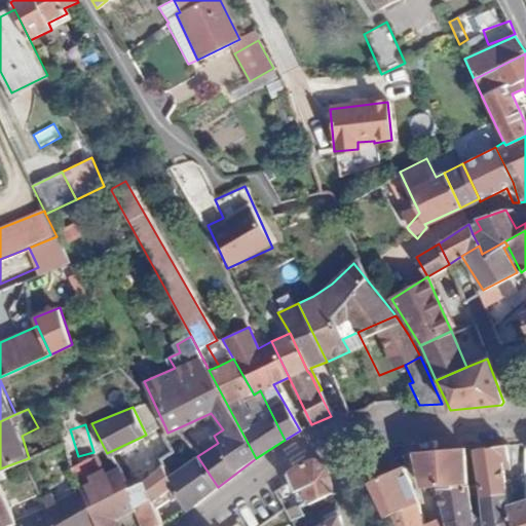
[(167,433),(165,427),(149,440),(156,452),(160,460),(172,452),(173,451),(161,436),(167,433)]
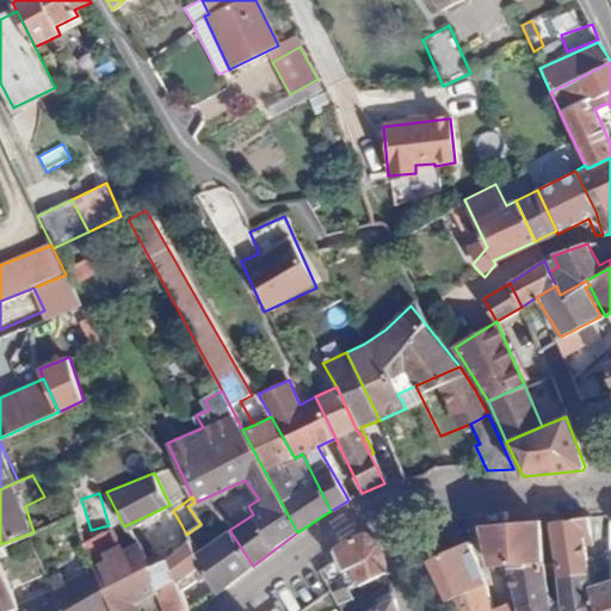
[(590,530),(588,517),(550,523),(559,580),(588,571),(584,531),(590,530)]
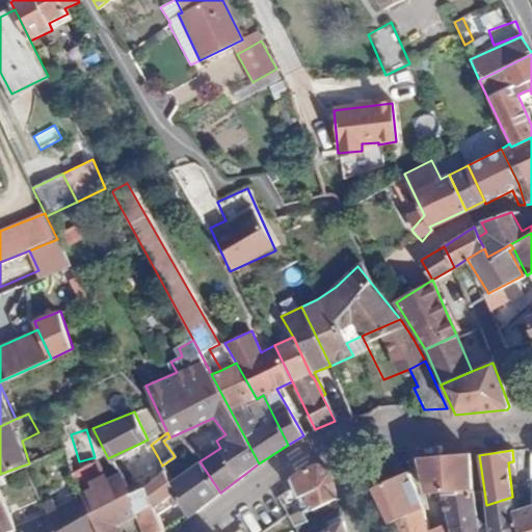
[(416,464),(430,496),(445,495),(475,491),(470,456),(416,464)]
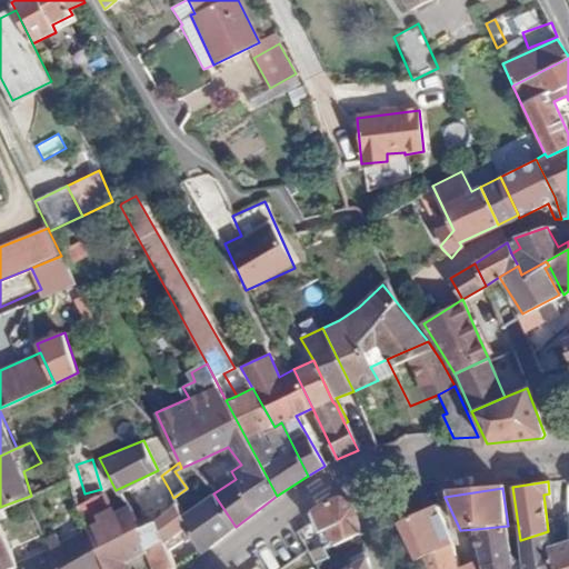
[(173,498),(169,489),(157,500),(159,508),(151,515),(155,521),(176,502),(173,498)]
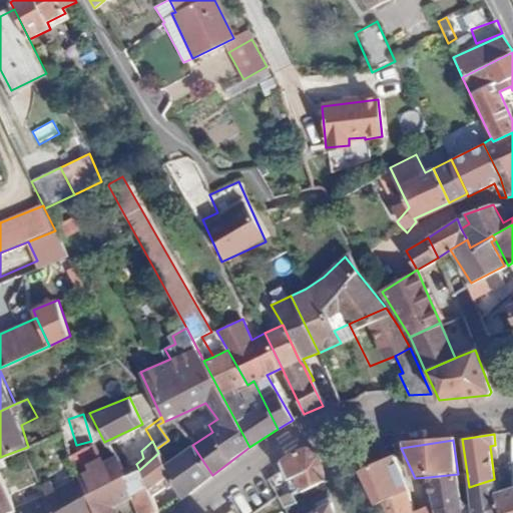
[(167,441),(156,449),(158,453),(168,475),(170,478),(202,460),(192,445),(178,455),(167,441)]
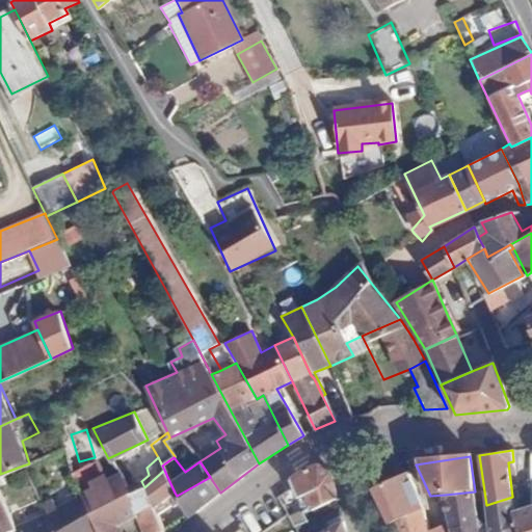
[(304,512),(337,499),(330,470),(320,464),(311,468),(290,479),(293,485),(298,497),(298,498),(304,512)]
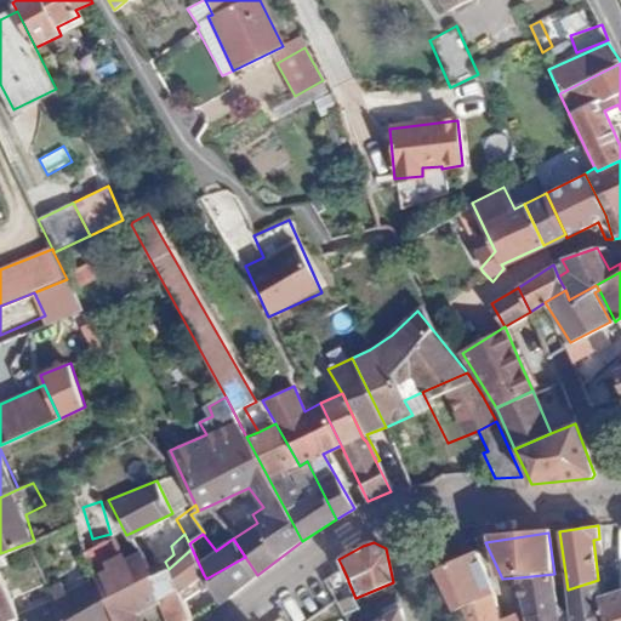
[(101,543),(85,551),(95,574),(113,565),(108,558),(101,543)]
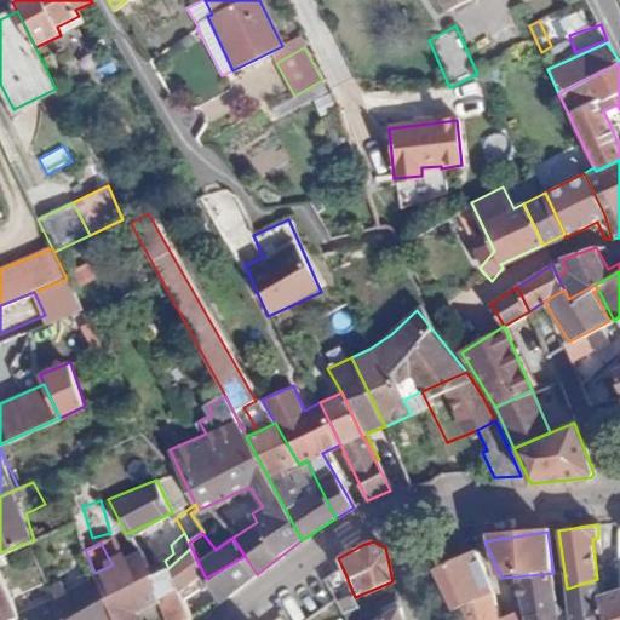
[(191,547),(168,568),(178,590),(200,577),(204,574),(191,547)]
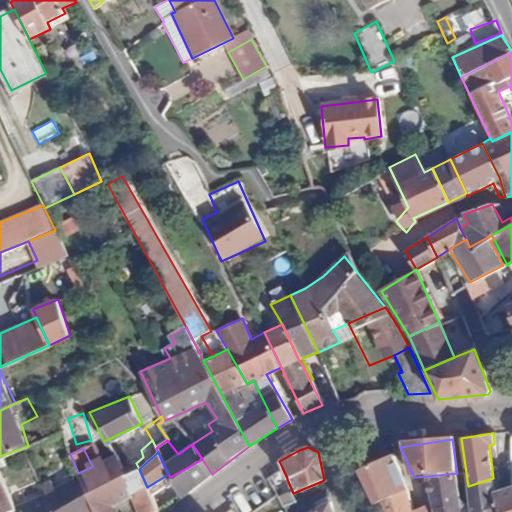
[(408,490),(392,454),(360,470),(376,504),(384,499),(389,511),(410,511),(413,511),(408,490)]
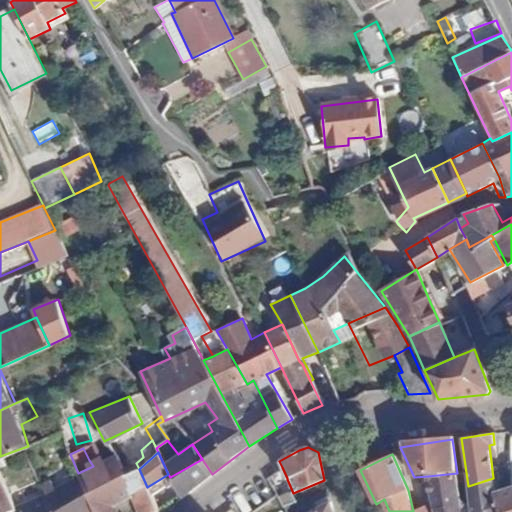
[(124,474),(114,455),(104,461),(101,455),(89,460),(93,466),(78,473),(79,475),(97,511),(117,511),(113,504),(132,493),(124,474)]
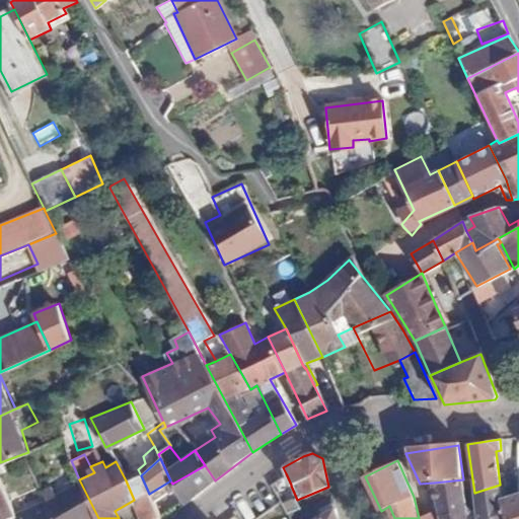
[(184,504),(215,480),(205,465),(172,484),(184,504)]
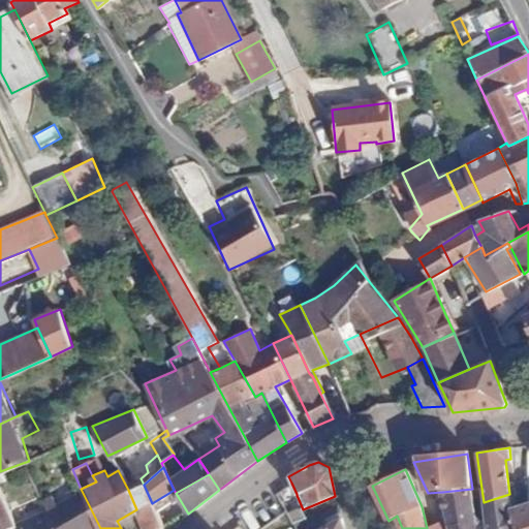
[(0,484),(0,528),(16,522),(0,484)]
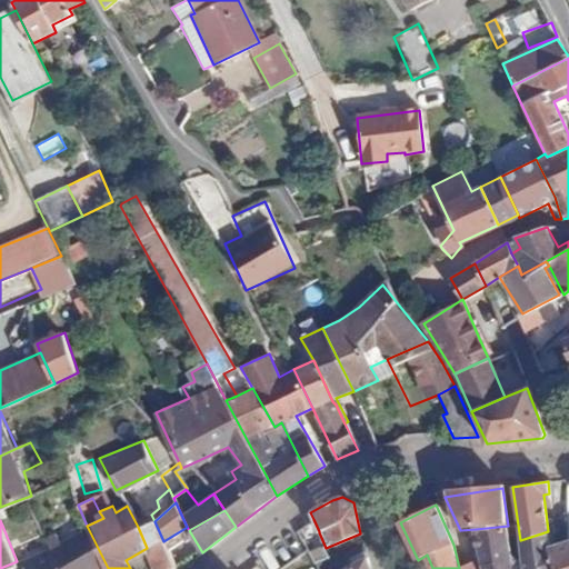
[(163,541),(155,521),(138,527),(147,548),(156,568),(175,568),(176,568),(167,549),(163,541)]
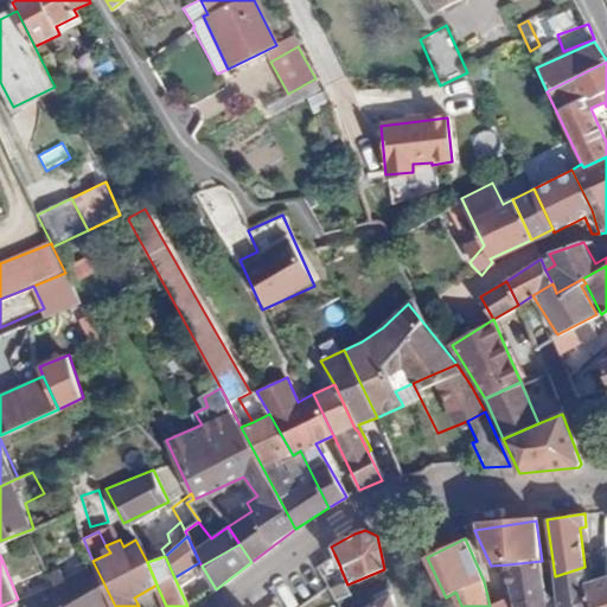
[(547,606),(544,581),(542,561),(508,564),(512,593),(516,606),(547,606)]
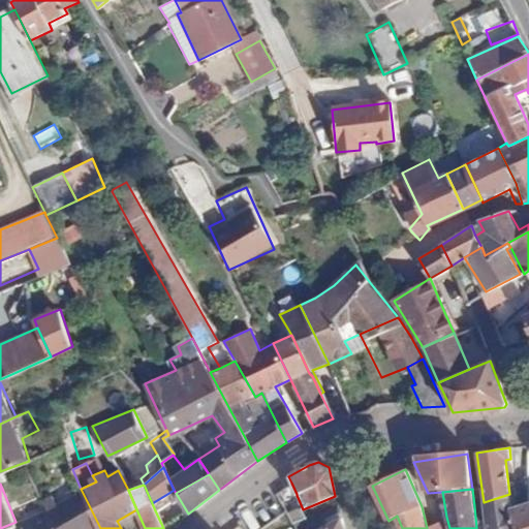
[(100,528),(82,491),(45,509),(54,528),(100,528)]
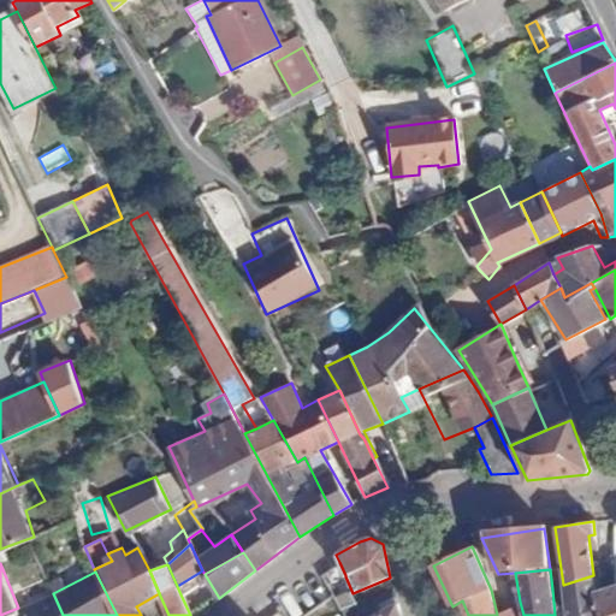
[(199,573),(177,586),(181,594),(203,580),(199,573)]
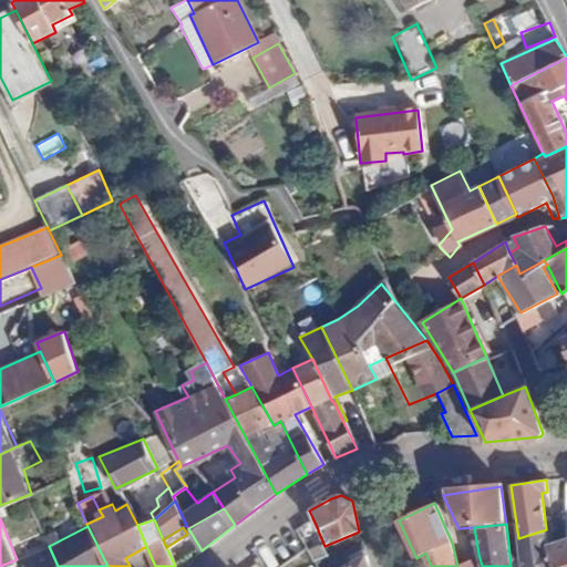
[(546,529),(518,538),(518,543),(521,566),(550,566),(546,545),(548,545),(546,529)]
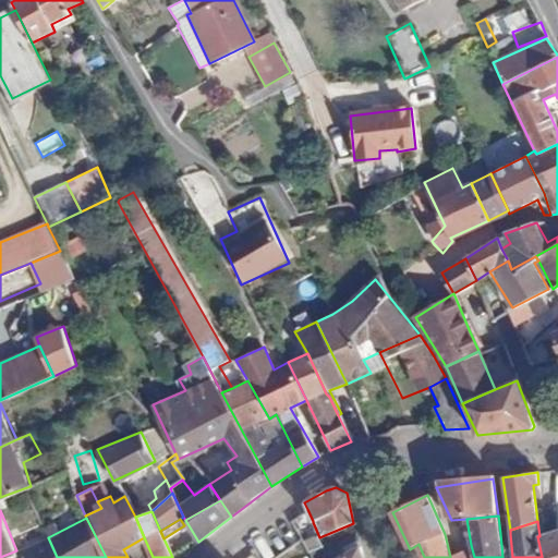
[(557,557),(557,530),(540,536),(537,536),(542,557),(557,557)]
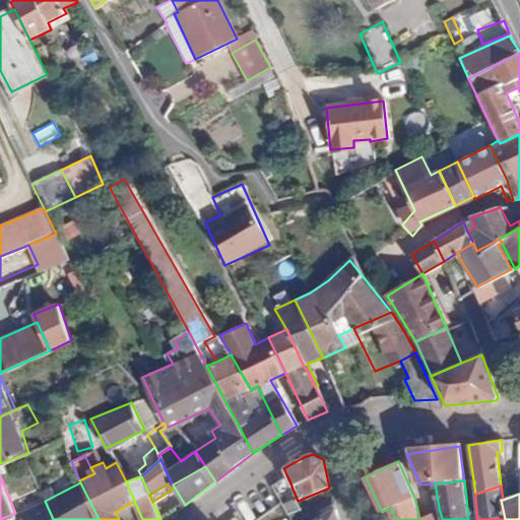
[(299,509),(296,502),(294,497),(281,504),(287,515),(299,509)]
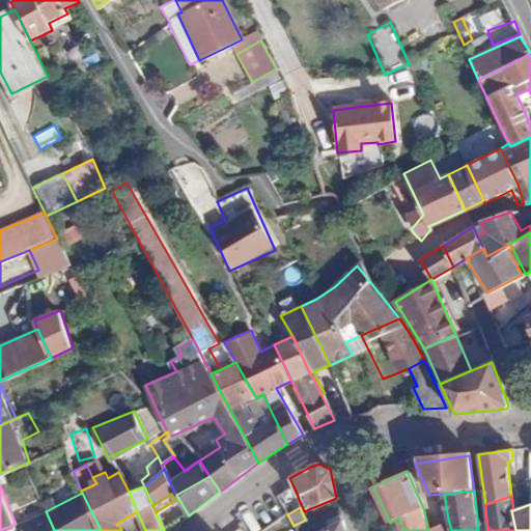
[(487,530),(485,508),(476,508),(478,530),(487,530)]
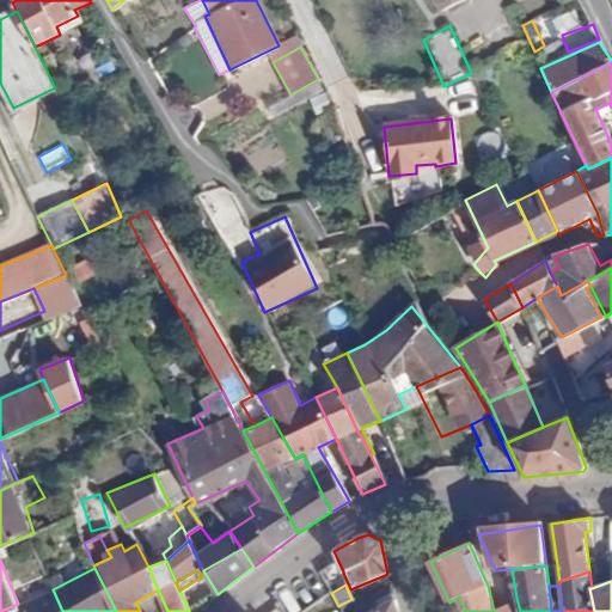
[(18,604),(0,611),(62,611),(53,589),(18,604)]
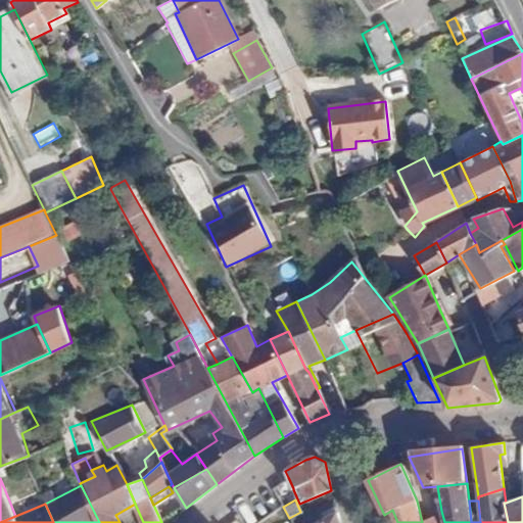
[(338,522),(336,513),(314,522),(338,522)]
